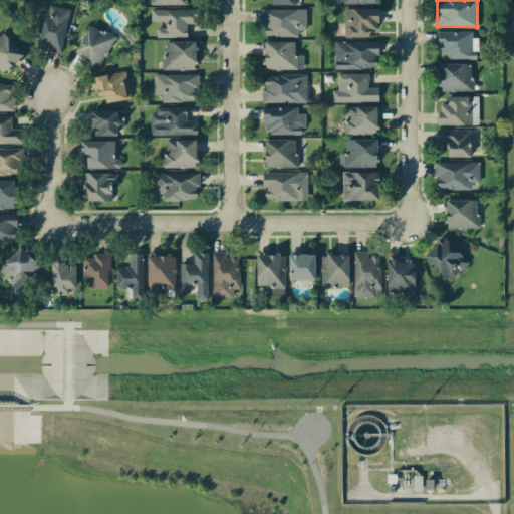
[(68,9),(48,6),(47,13),(40,12),(35,48),(61,52),(68,9)]
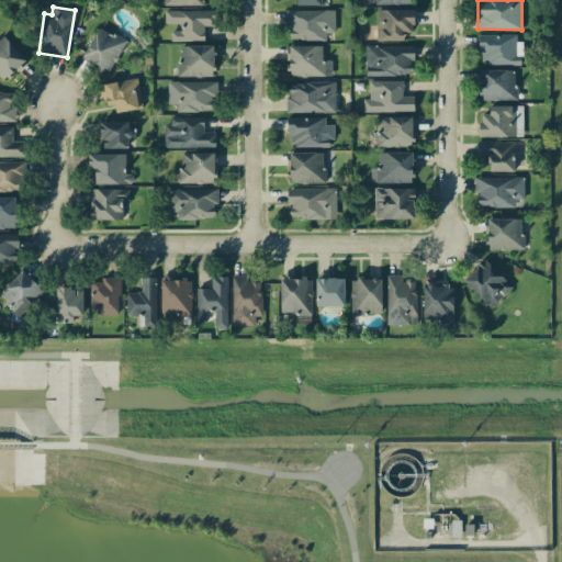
[(403,41),(403,32),(414,32),(414,9),(375,10),(377,42),(403,41)]
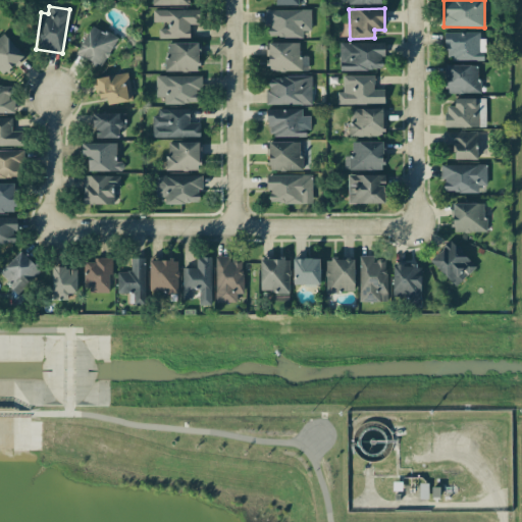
[(159,38),(190,39),(190,24),(198,24),(198,10),(152,9),(152,22),(167,22),(167,29),(159,29),(159,38)]
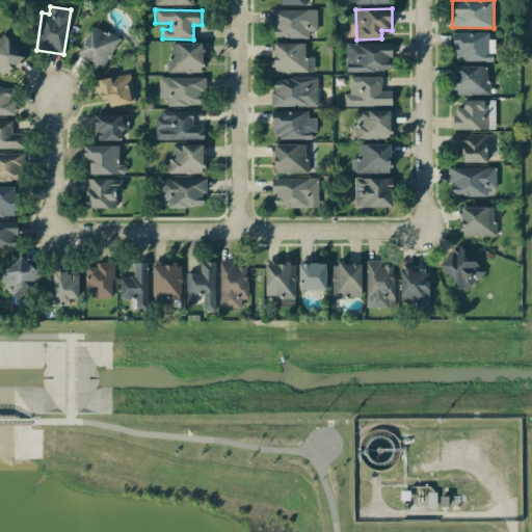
[(271,10),(271,38),(308,37),(308,31),(316,31),(316,9),(271,10)]
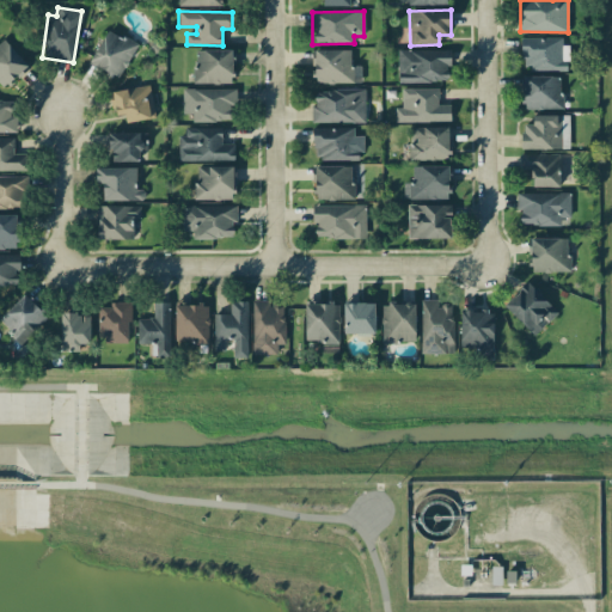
[(90,63),(120,79),(138,43),(123,36),(122,38),(106,30),(90,63)]
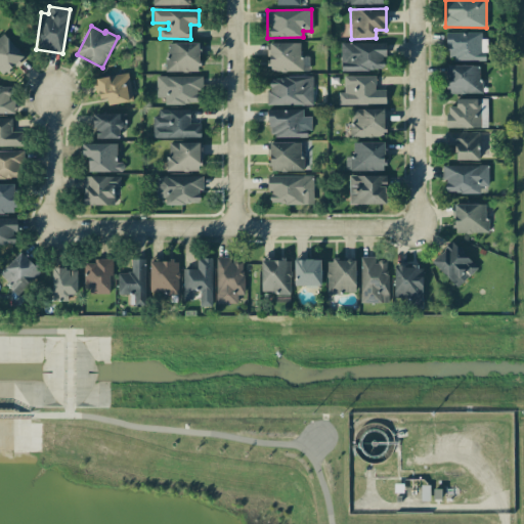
[(485,60),(485,32),(446,33),(447,60),(485,60)]
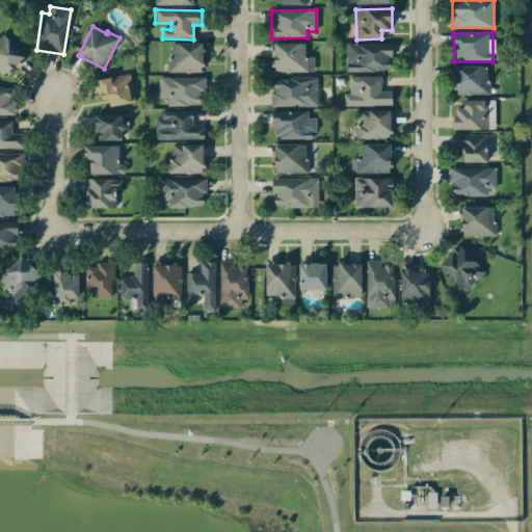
[(0,73),(3,77),(25,58),(3,34),(0,36),(0,73)]
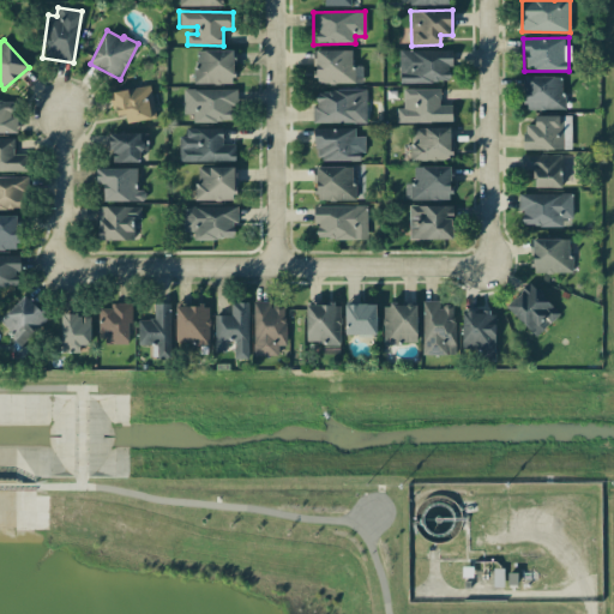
[(194,50),(196,84),(234,84),(233,49),(194,50)]
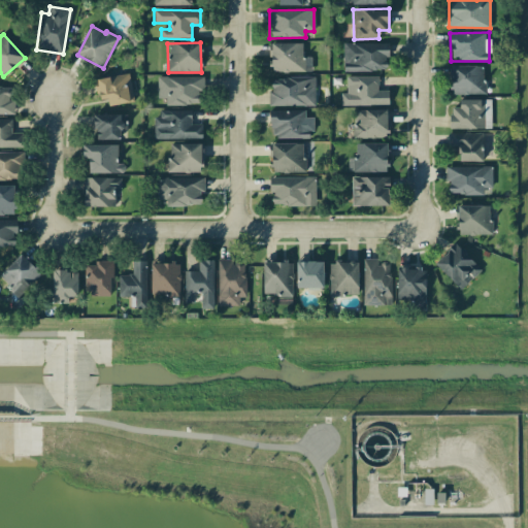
[(310,71),(310,57),(302,57),(302,42),(270,43),(270,72),(310,71)]
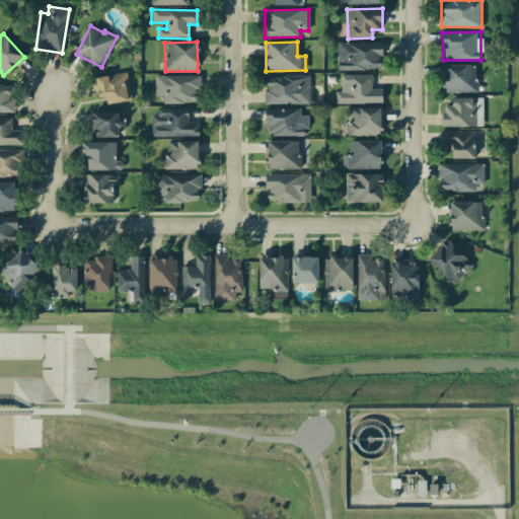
[(338,70),(380,69),(379,56),(382,56),(382,42),(337,43),(338,70)]
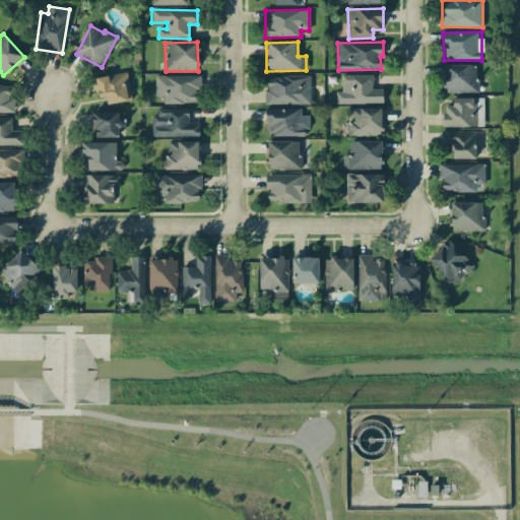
[(445,93),(478,93),(477,80),(474,80),(474,65),(444,65),(445,93)]
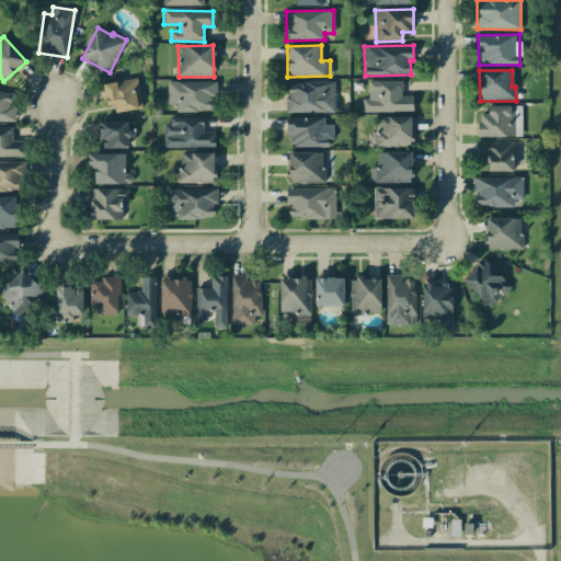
[(140,110),(138,80),(102,82),(104,105),(114,105),(115,112),(140,110)]
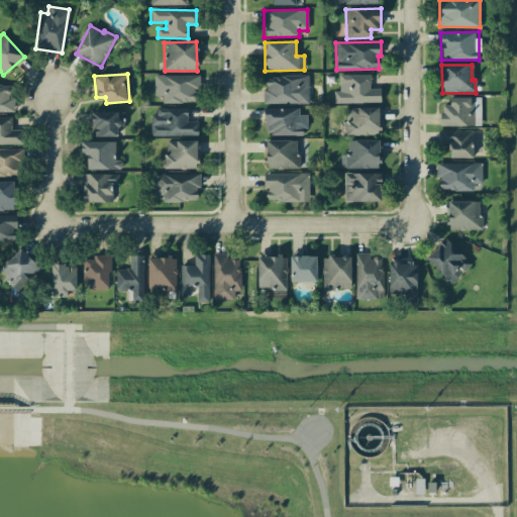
[(370,75),(339,74),(338,91),(333,91),(333,102),(381,103),(381,89),(370,88),(370,75)]
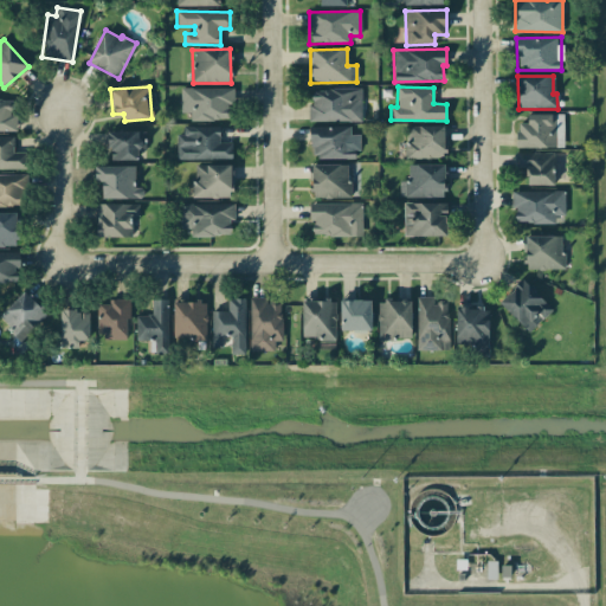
[(191,121),(227,121),(227,103),(233,104),(234,89),(180,88),(180,113),(191,114),(191,121)]
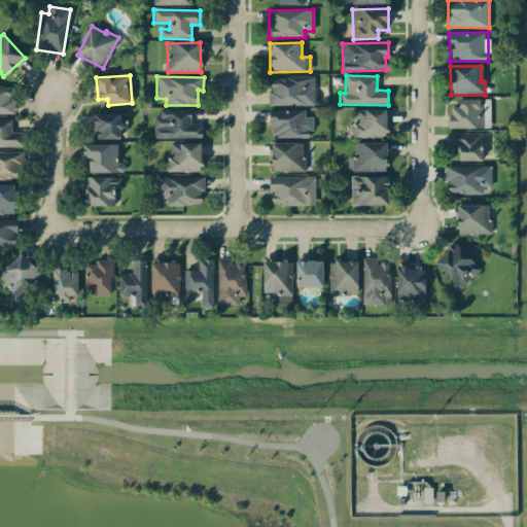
[(268,106),(314,105),(314,77),(271,77),(271,91),(268,91),(268,106)]
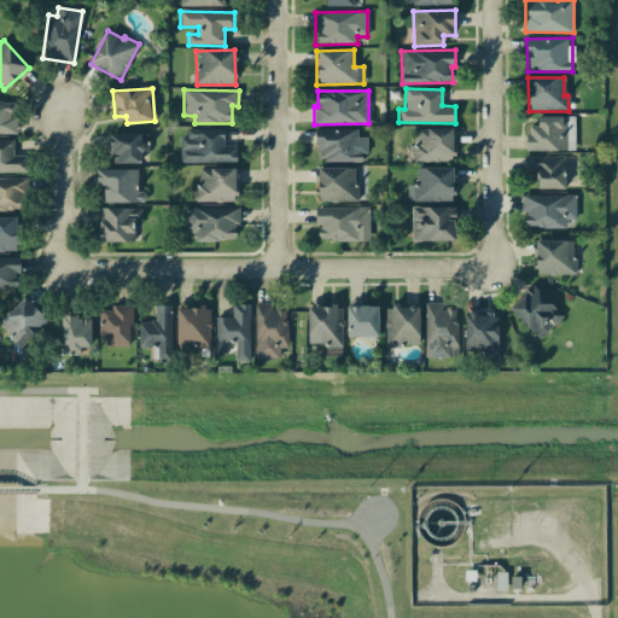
[(0,133),(17,134),(17,117),(12,117),(12,100),(0,100),(0,133)]
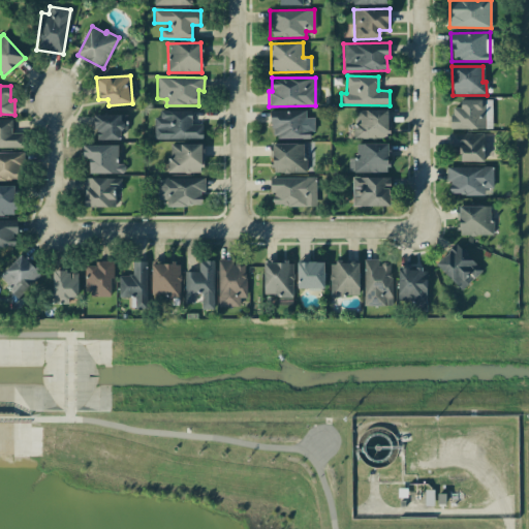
[(389,111),(354,110),(354,137),(389,138),(389,111)]
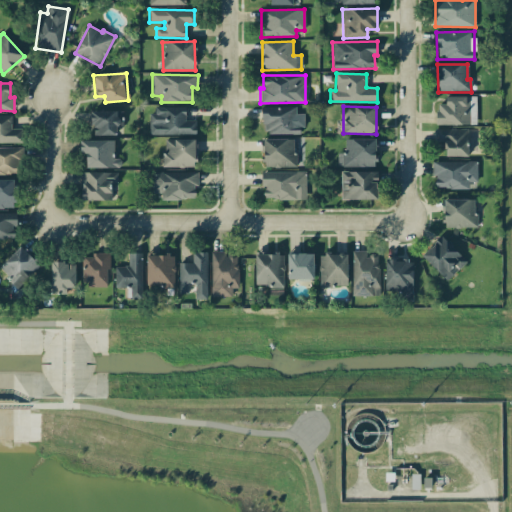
[(185,107),(150,107),(151,135),(196,134),(196,120),(185,120),(185,107)]
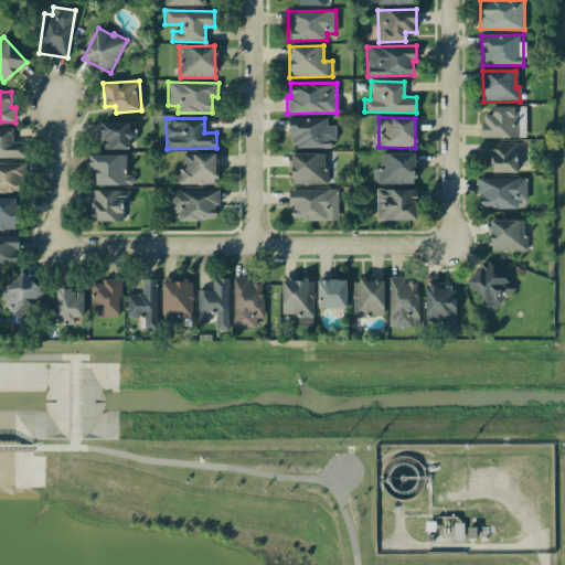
[(333,148),(333,126),(327,126),(327,118),(289,118),(289,148),(333,148)]
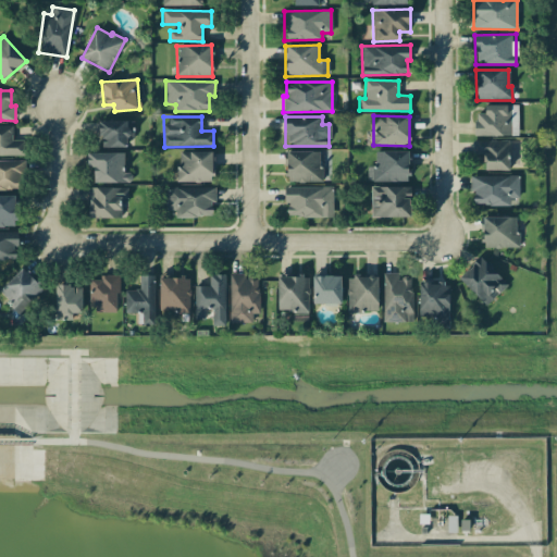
[(132,121),(100,121),(100,148),(126,147),(126,137),(132,137),(132,121)]
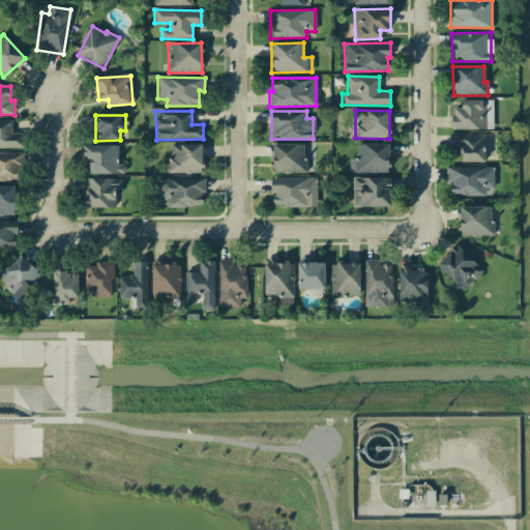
[(0,119),(0,147),(22,148),(22,134),(11,134),(11,120),(0,119)]
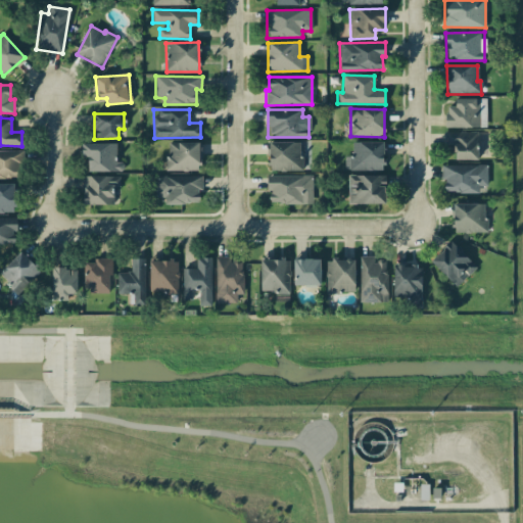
[(477,160),(478,133),(444,132),(444,146),(456,146),(455,159),(477,160)]
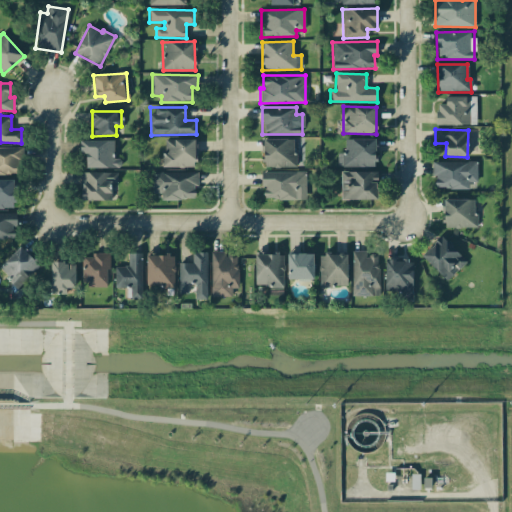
[(264,138),(263,166),(303,168),(304,139),(264,138)]
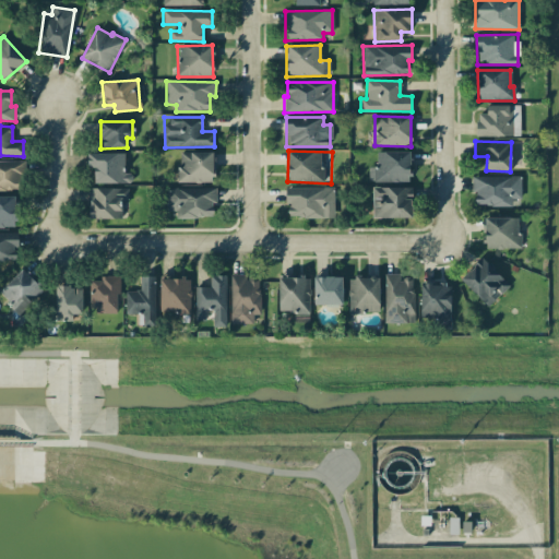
[(178,153),(178,182),(215,182),(214,152),(178,153)]
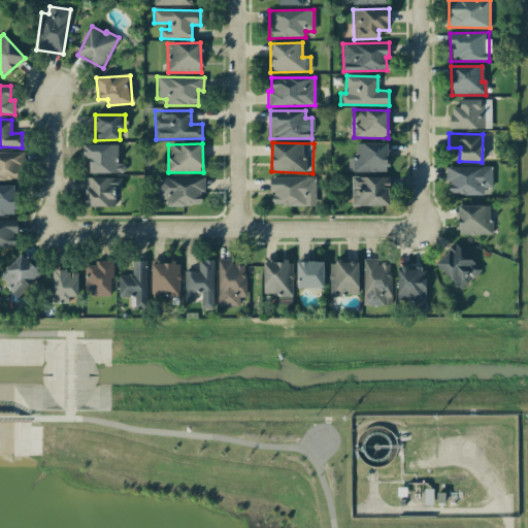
[(388,143),(356,143),(355,158),(348,157),(348,172),(387,172),(388,143)]
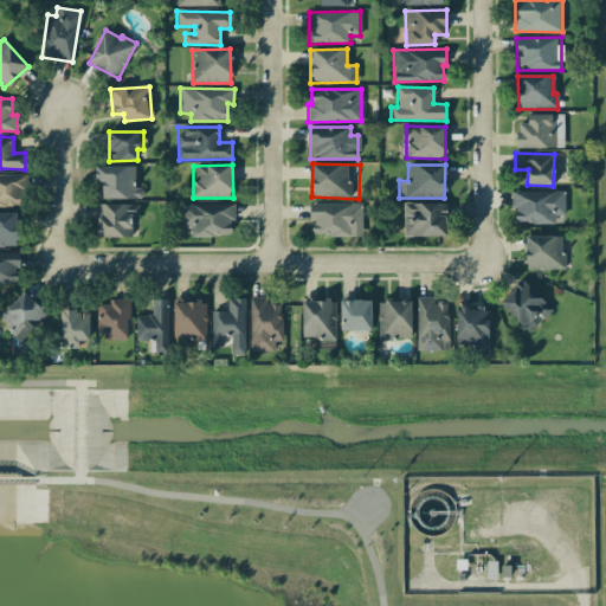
[(102,199),(142,199),(142,187),(135,187),(135,166),(95,166),(95,182),(102,182),(102,199)]
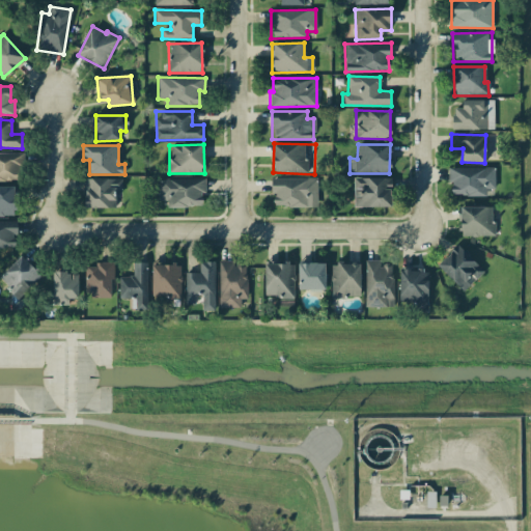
[(20,152),(0,152),(0,182),(21,182),(20,152)]
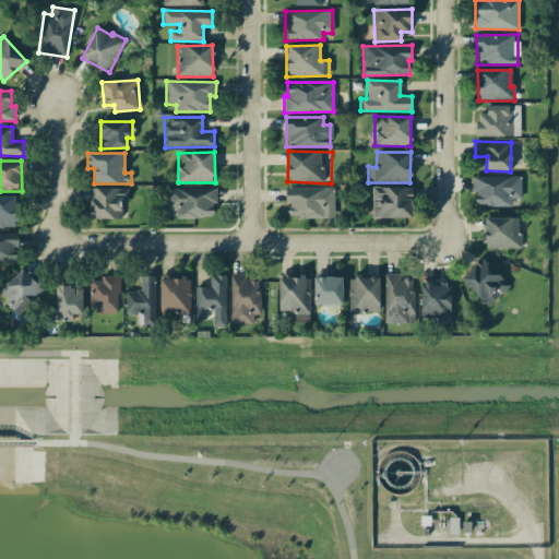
[(511,205),(511,199),(521,199),(521,176),(472,177),(472,191),(475,191),(475,206),(511,205)]
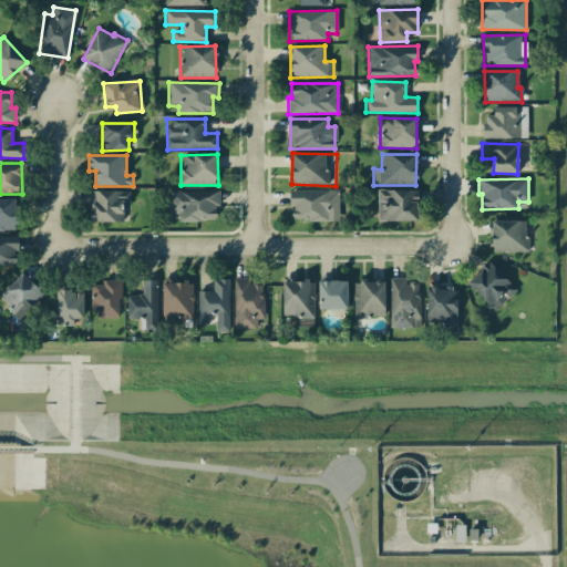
[(292,222),(339,220),(338,189),(289,191),(289,206),(292,206),(292,222)]
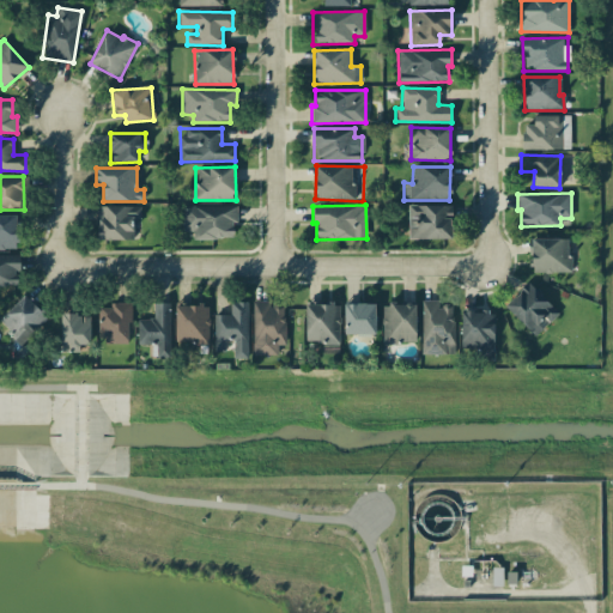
[(451,240),(451,206),(408,205),(408,238),(451,240)]
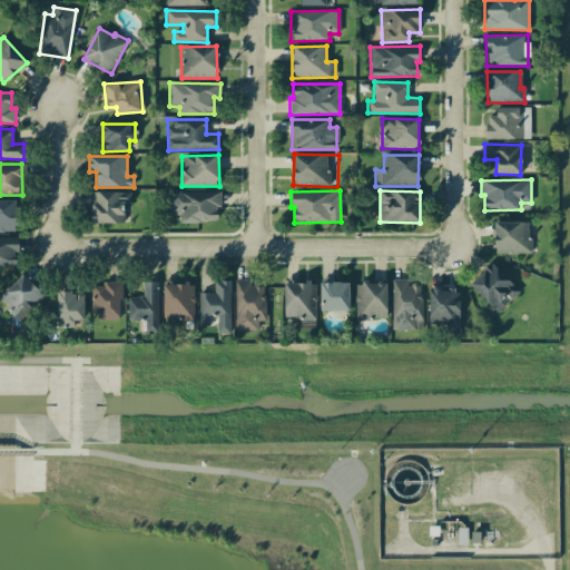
[(90,223),(124,223),(124,204),(130,204),(130,192),(90,192),(90,223)]
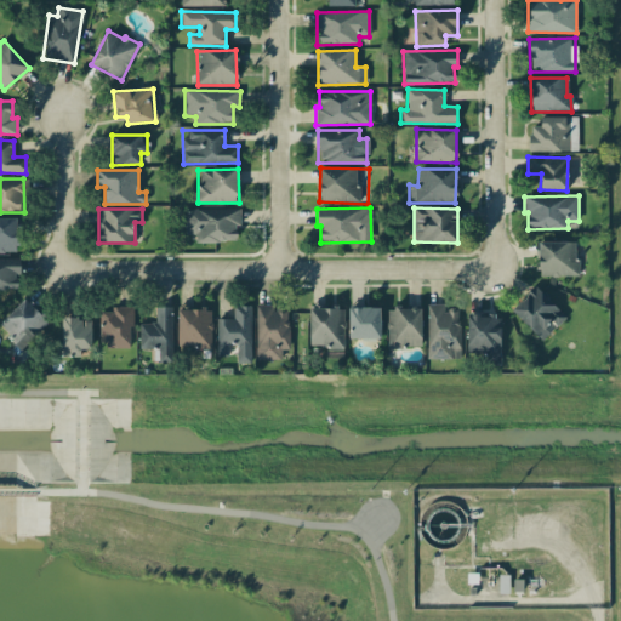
[(195,241),(238,241),(238,209),(184,210),(184,234),(195,234),(195,241)]
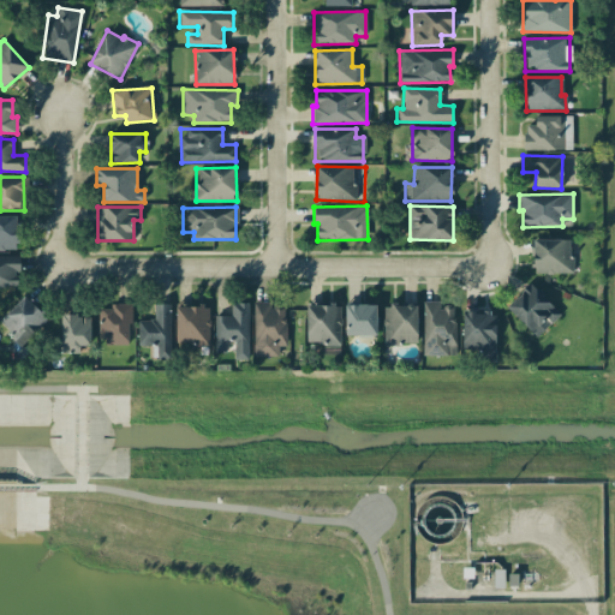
[(0,250),(17,251),(18,216),(0,215),(0,250)]
